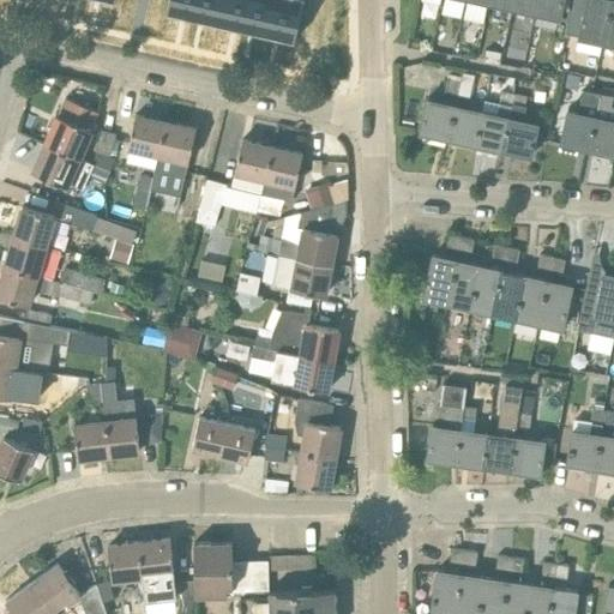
[(168,0),(166,13),(192,19),(196,0),(168,0)]
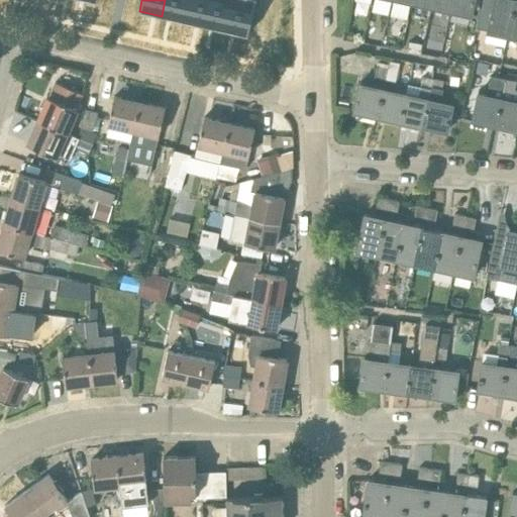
[(165,0),(162,16),(184,21),(188,0),(165,0)]
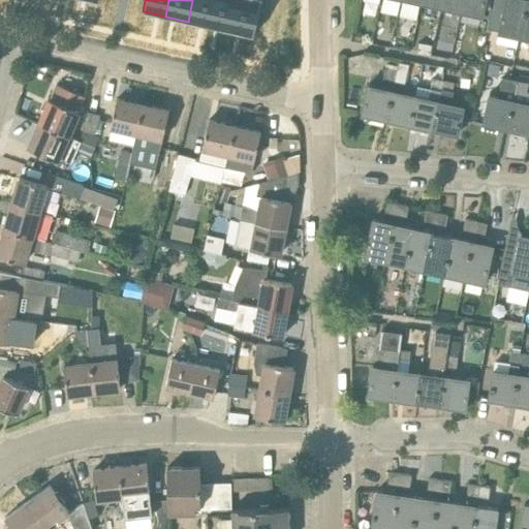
[(192,0),(188,22),(210,26),(215,0),(192,0)]
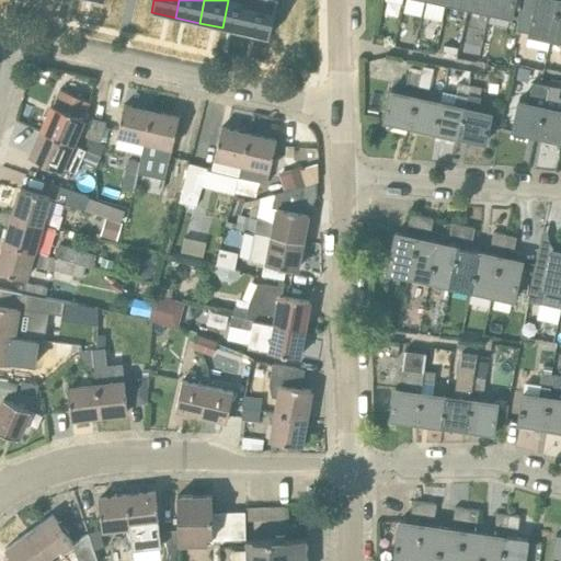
[(228,0),(222,27),(244,33),(252,0),(228,0)]
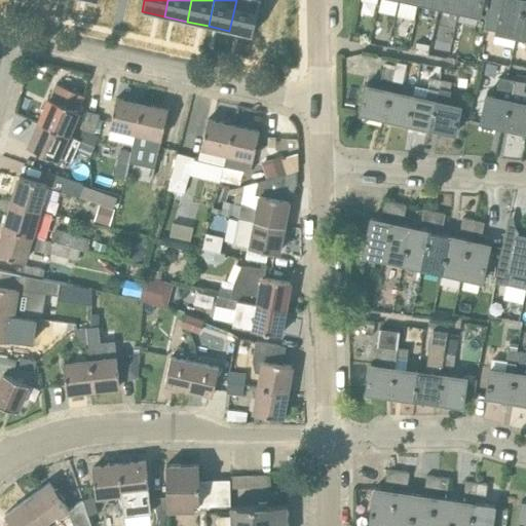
[(236,0),(229,31),(254,36),(260,8),(261,0),(236,0)]
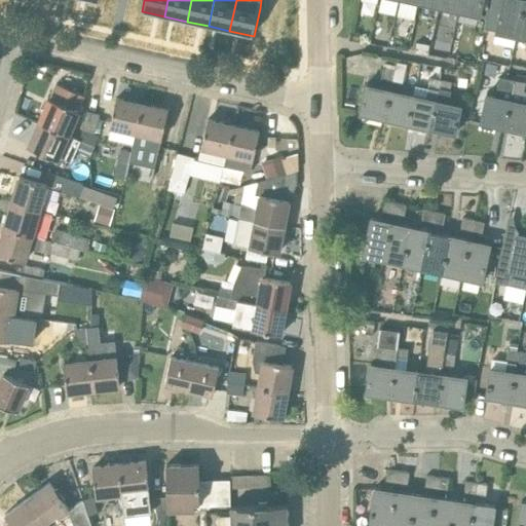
[(441,0),(440,7),(459,11),(461,0),(441,0)]
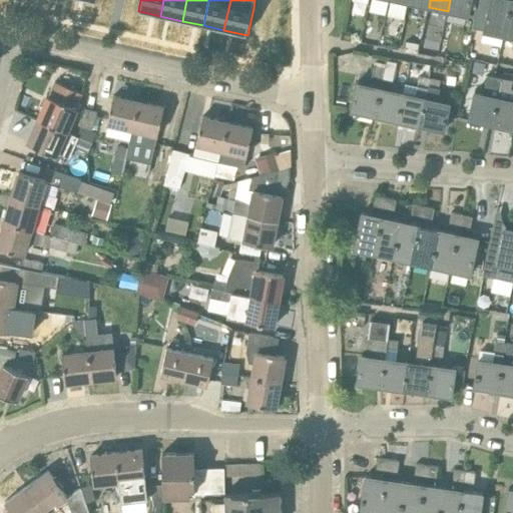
[(450,0),(448,11),(467,15),(470,0),(450,0)]
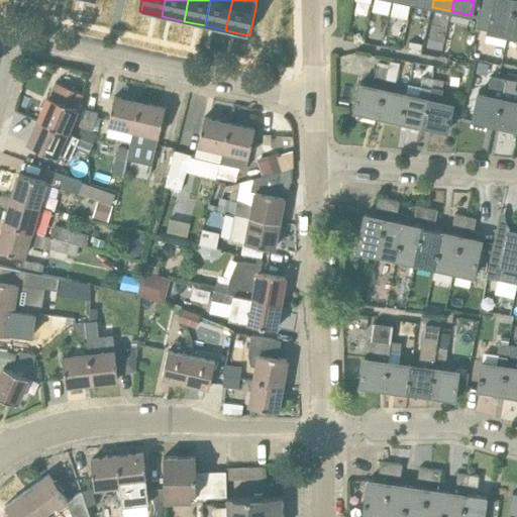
[(496,33),(503,0),(480,0),(474,29),(496,33)]
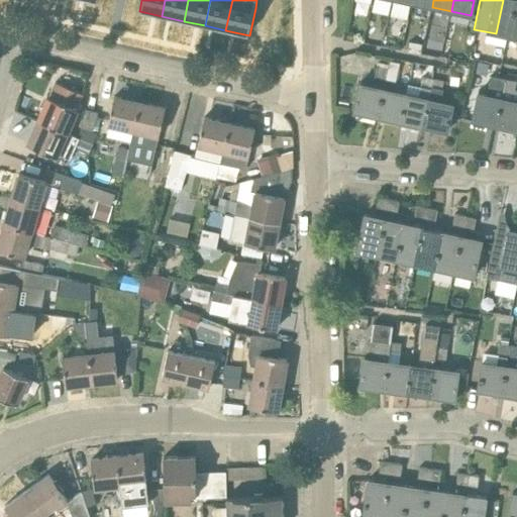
[(503,0),(496,33),(516,38),(516,0),(515,0),(503,0)]
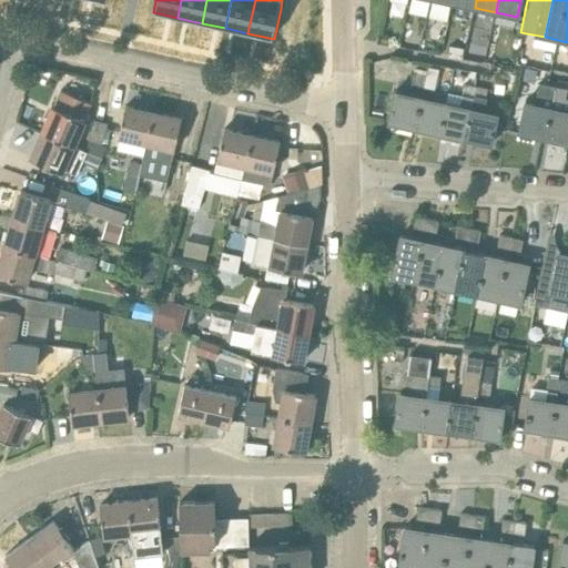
[(423,89),(426,75),(414,73),(411,87),(423,89)]
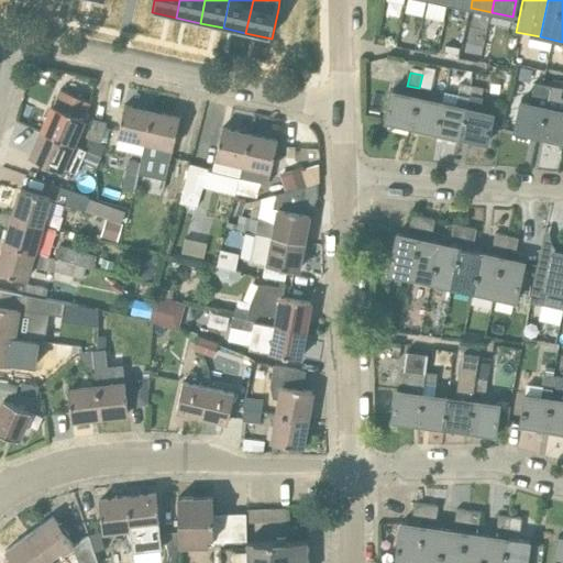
[(422,75),(419,88),(431,90),(433,78),(422,75)]
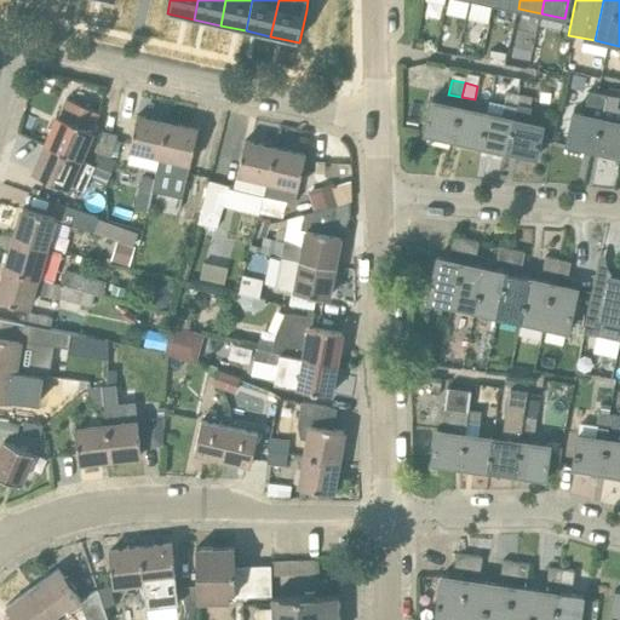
[(487,112),(480,147),(506,153),(515,118),(520,96),(507,92),(504,105),(506,105),(504,115),(487,112)]
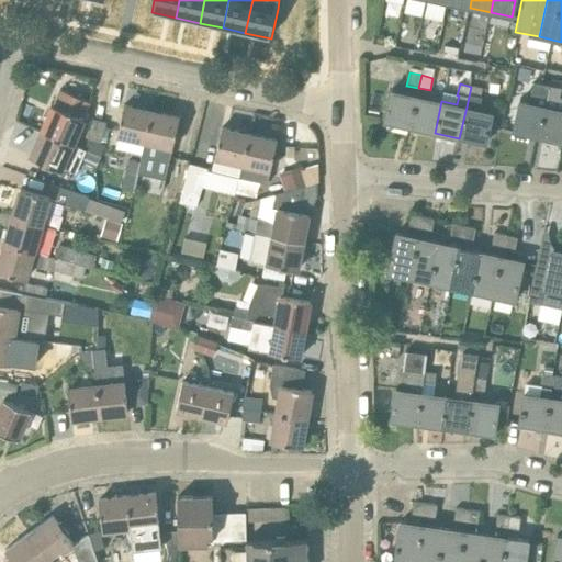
[(548,98),(551,86),(538,83),(536,94),(532,93),(529,104),(520,103),(521,101),(520,100),(513,132),(514,132),(515,131),(528,133),(528,135),(539,137),(548,98)]
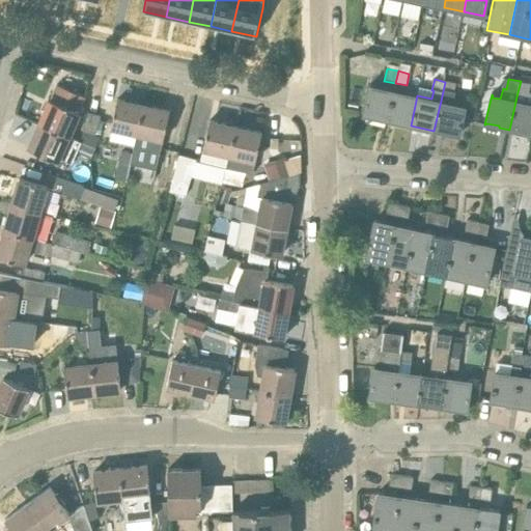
[(530,84),(521,81),(518,92),(509,130),(519,132),(519,131),(530,133),(530,91),(529,91),(530,84)]
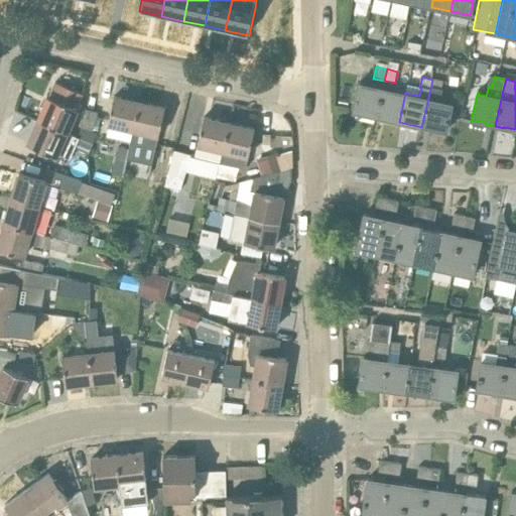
[(428,98),(421,127),(445,132),(452,104),(450,103),(450,105),(436,102),(437,98),(440,99),(442,90),(441,90),(442,82),(432,80),(428,98)]
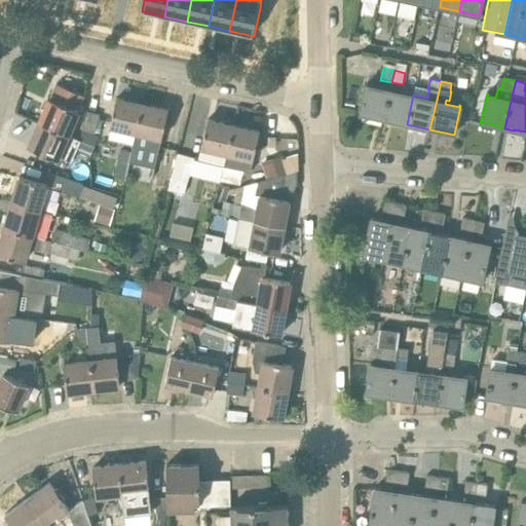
[(68,136),(78,112),(84,97),(57,84),(51,95),(49,99),(38,122),(68,136)]
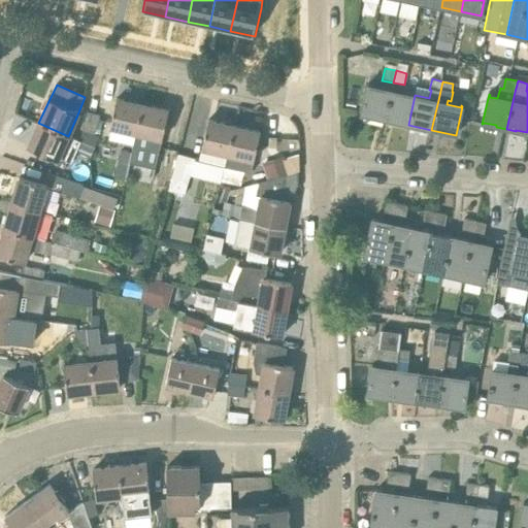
[(361,113),(385,119),(391,90),(367,85),(361,113)]
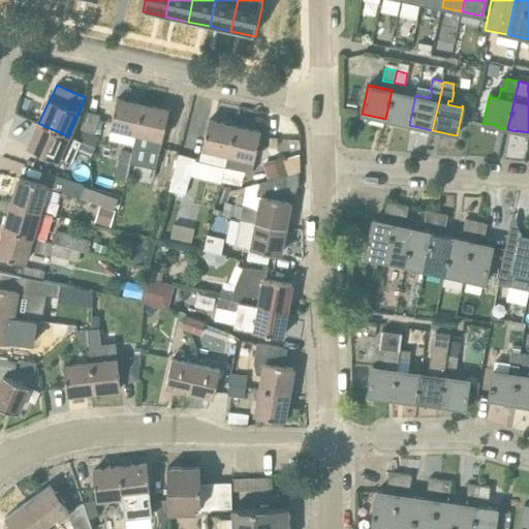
[(392,90),(385,119),(409,125),(415,95),(392,90)]
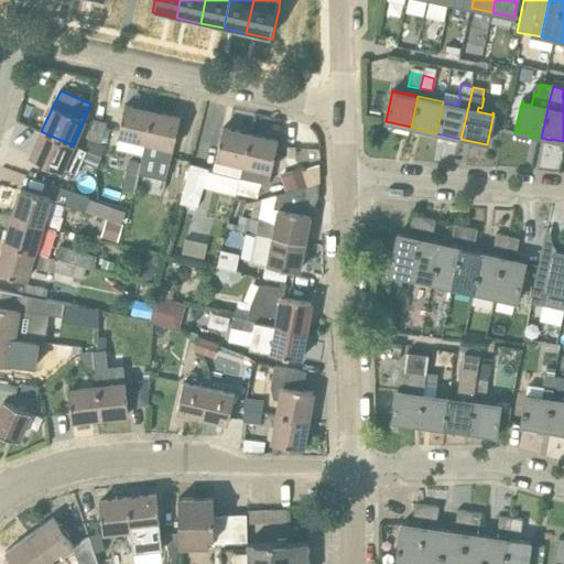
[(145,143),(152,112),(125,106),(118,137),(145,143)]
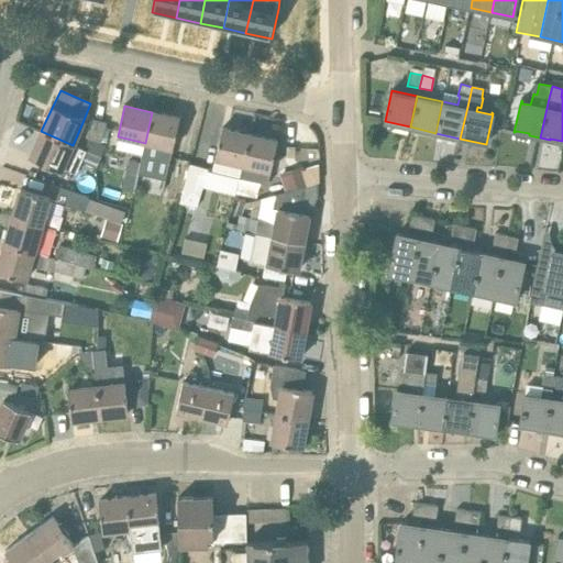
[(145,143),(141,163),(139,173),(166,179),(169,164),(179,118),(152,112),(145,143)]
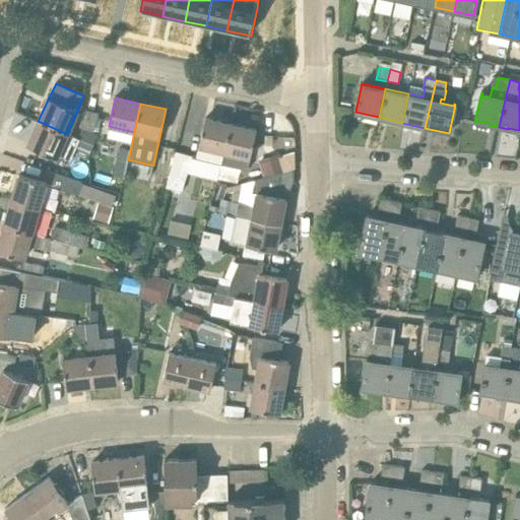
[(80,129),(92,133),(99,114),(85,110),(80,129)]
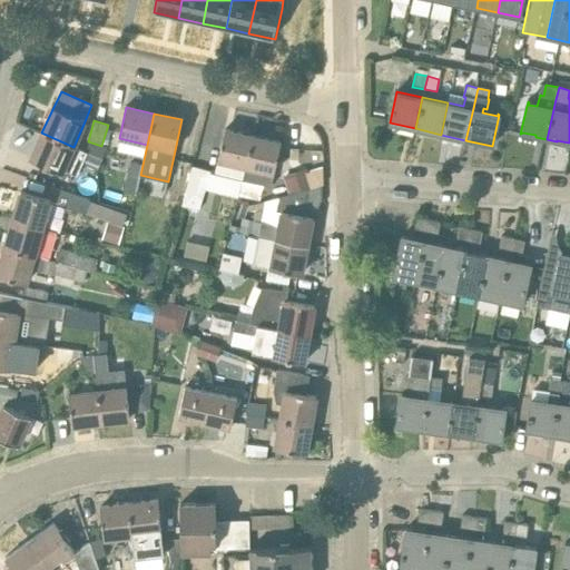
[(243,180),(253,136),(225,129),(215,174),(243,180)]
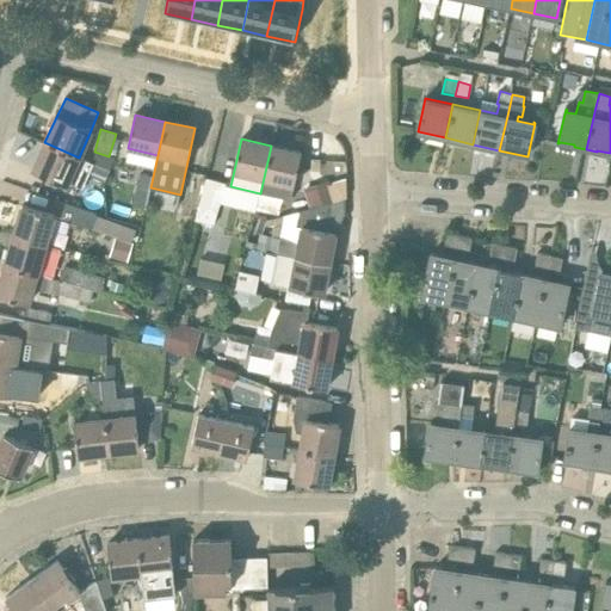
[(44,142),(32,171),(67,186),(68,183),(81,189),(87,176),(105,183),(109,173),(90,164),(79,159),(79,158),(44,142)]
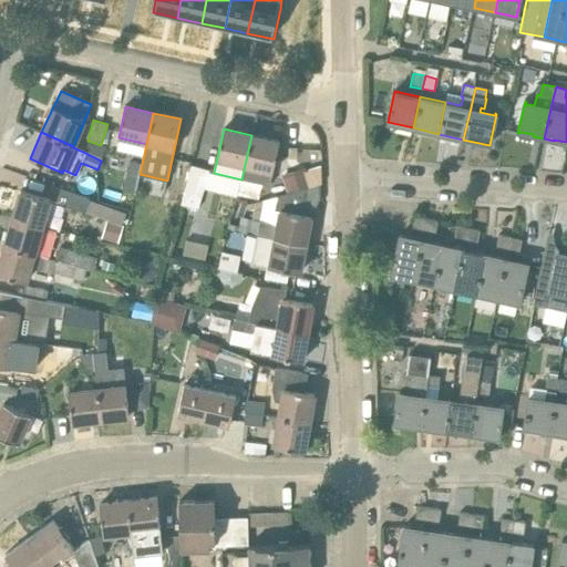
[(279,142),(251,135),(241,179),(269,185),(279,142)]
